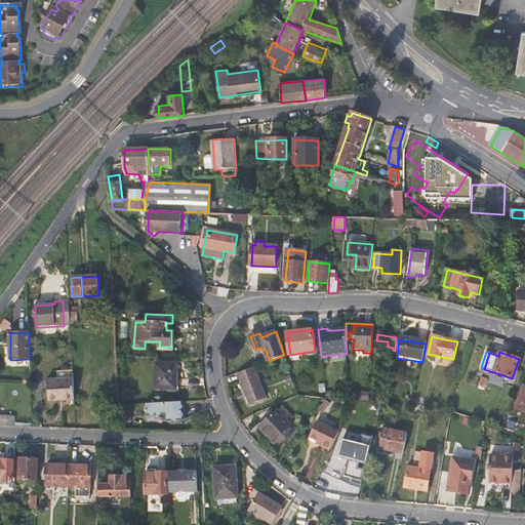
[(156,363),(156,379),(177,379),(177,363),(156,363)]
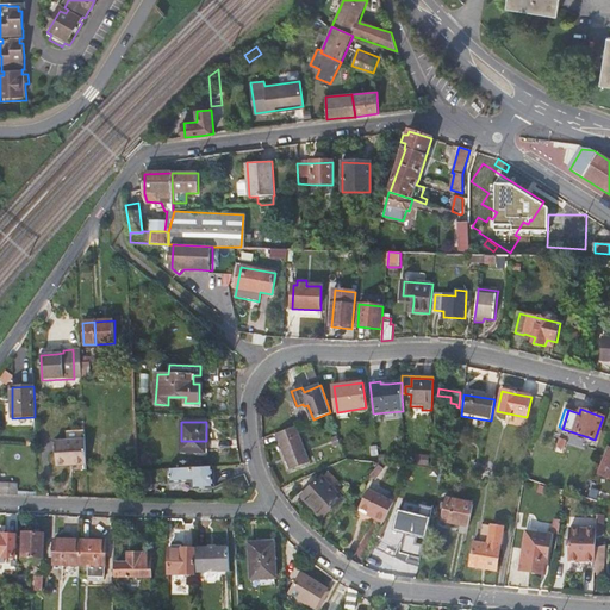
[(310,461),(297,425),(278,434),(292,468),(310,461)]
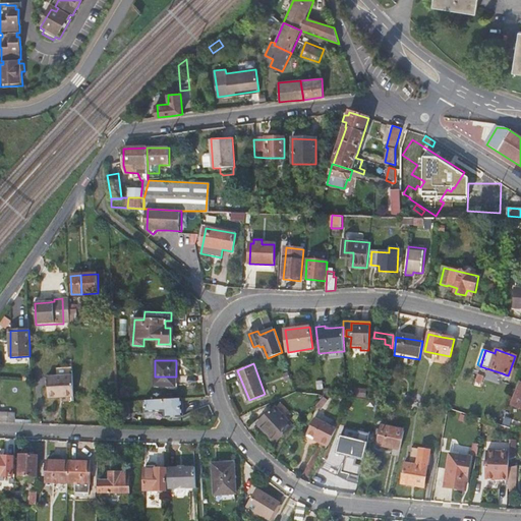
[(48,398),(74,397),(72,367),(58,368),(58,377),(47,378),(48,398)]
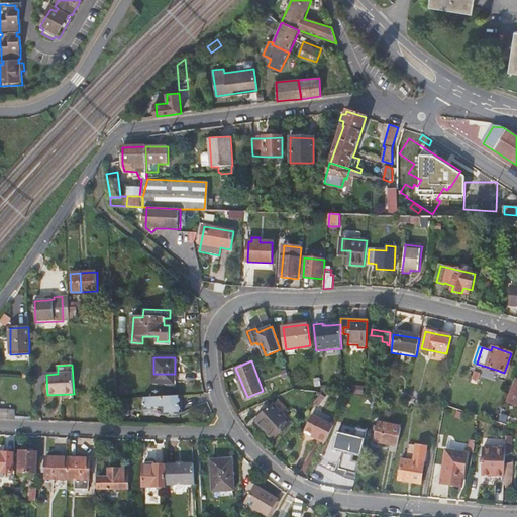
[(174,383),(175,374),(153,374),(153,382),(174,383)]
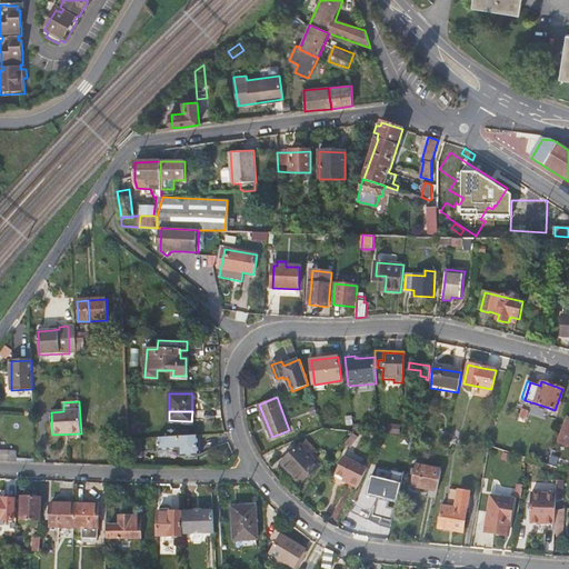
[(568,419),(558,442),(568,447),(568,419)]
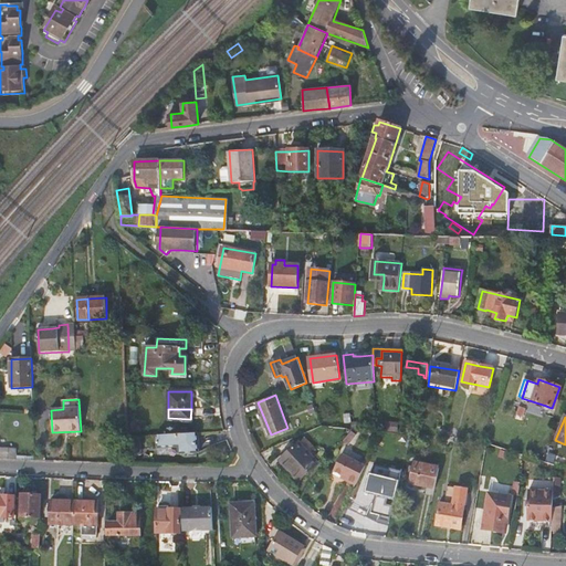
[(347,443),(355,433),(352,431),(344,441),(347,443)]
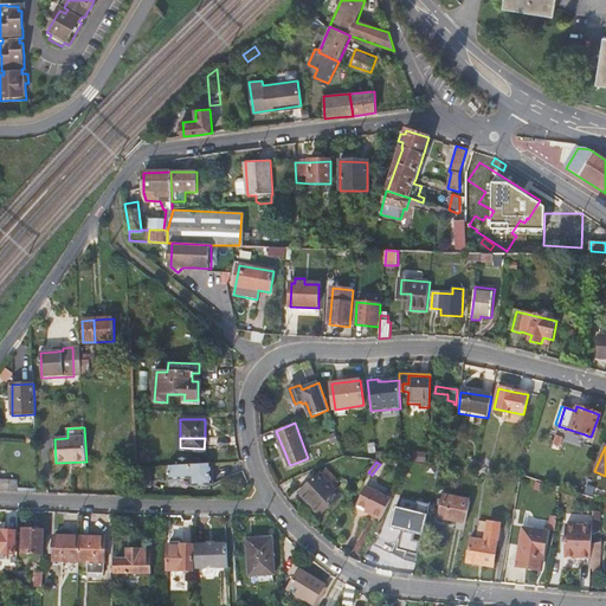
[(167,479),(189,478),(198,477),(198,485),(212,484),(211,463),(167,466),(167,479)]
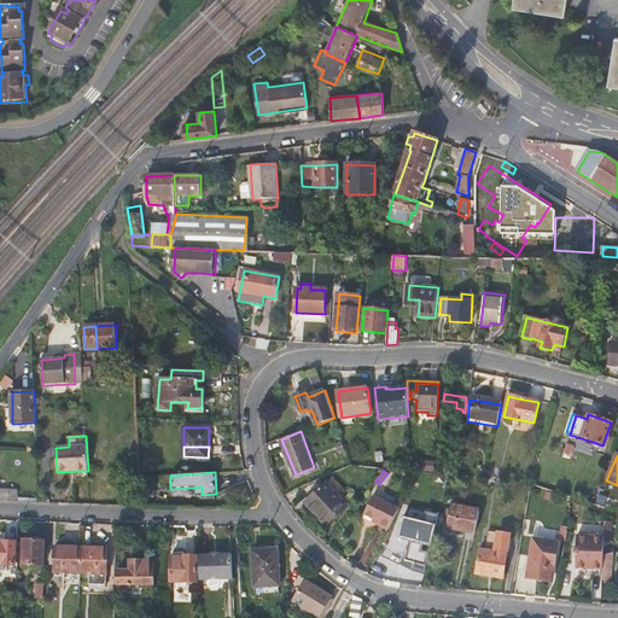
[(342,487),(332,478),(307,505),(327,524),(345,503),(336,494),(342,487)]
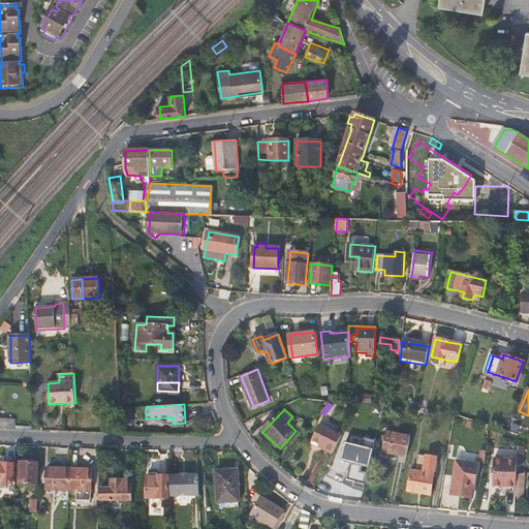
[(130,414),(119,414),(119,425),(131,425),(130,414)]
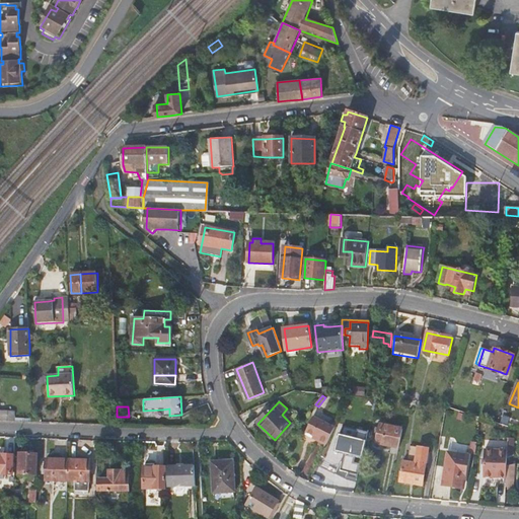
[(0,421),(11,422),(11,419),(11,415),(12,412),(0,411),(0,421)]
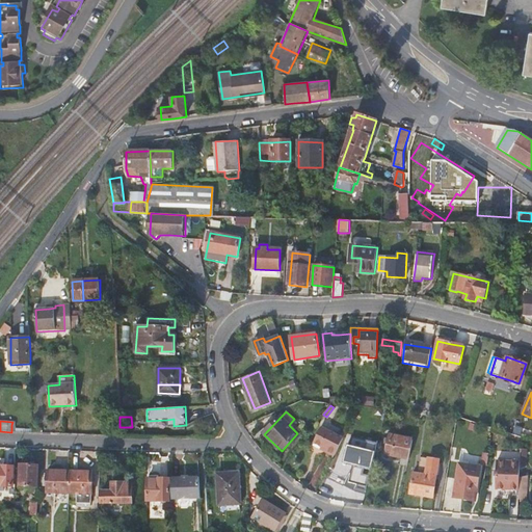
[(327,448),(327,450),(336,454),(344,437),(321,426),(314,442),(327,448)]
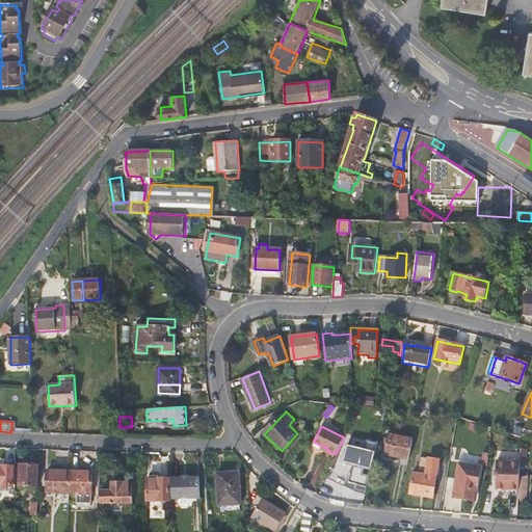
[(376,451),(378,444),(351,435),(344,460),(364,467),(369,449),(376,451)]
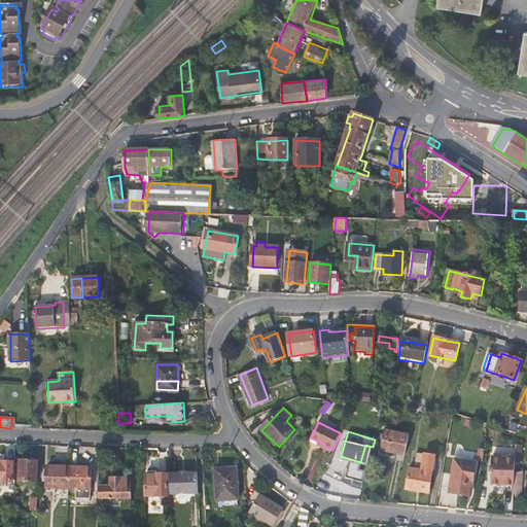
[(381,450),(406,455),(409,435),(385,431),(381,450)]
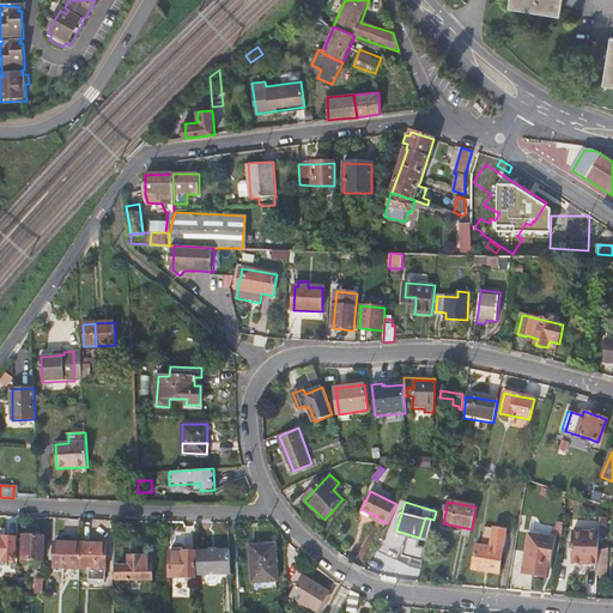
[(375,523),(384,528),(387,523),(377,519),(375,523)]
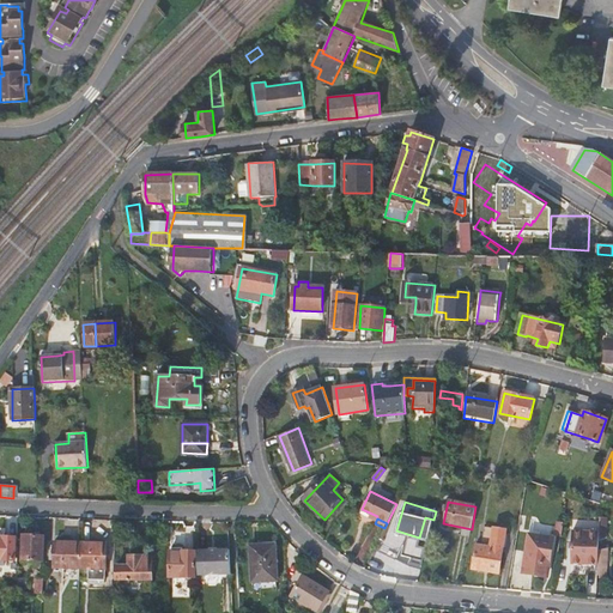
[(472,569),(485,571),(486,566),(501,569),(508,532),(485,527),(480,547),(477,546),(472,569)]
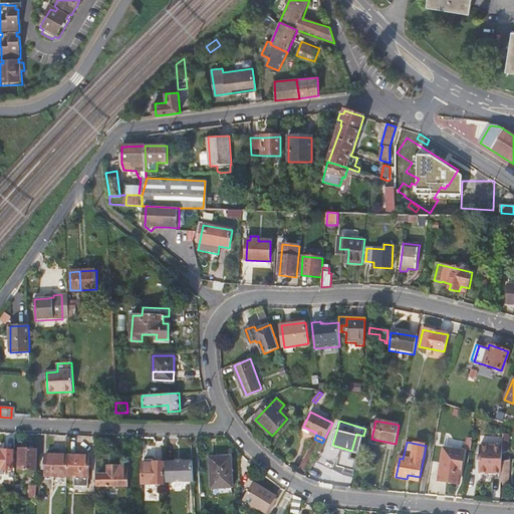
[(345,467),(349,452),(330,445),(326,460),(345,467)]
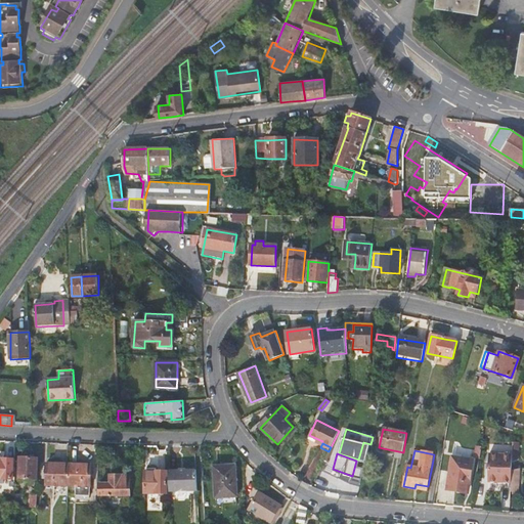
[(512,463),(512,454),(489,453),(487,482),(511,483),(511,470),(511,469),(512,463)]
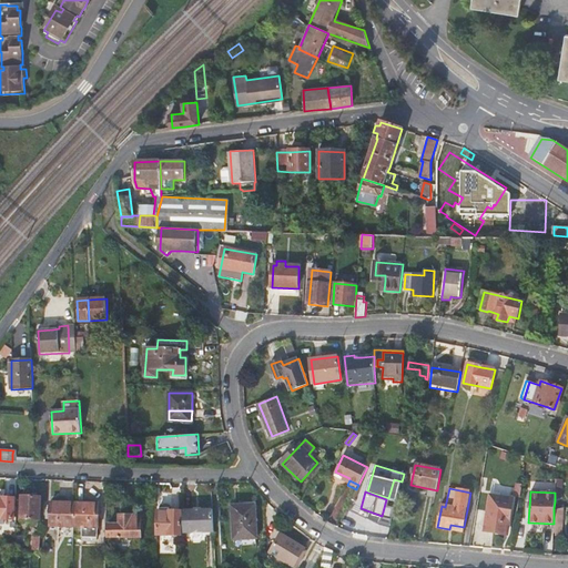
[(503,534),(506,513),(509,513),(513,499),(489,495),(487,509),(484,531),(503,534)]
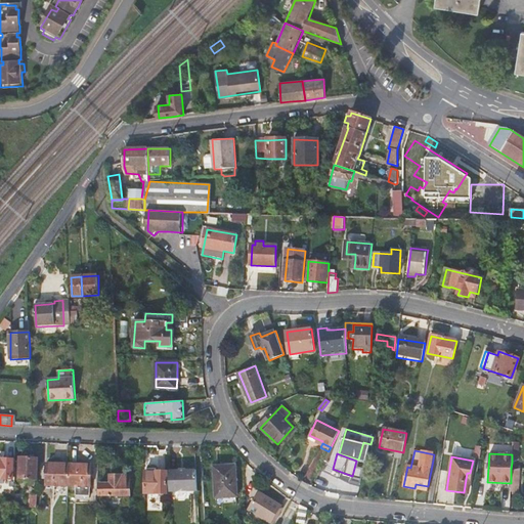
[(38,478),(38,459),(20,457),(19,478),(38,478)]
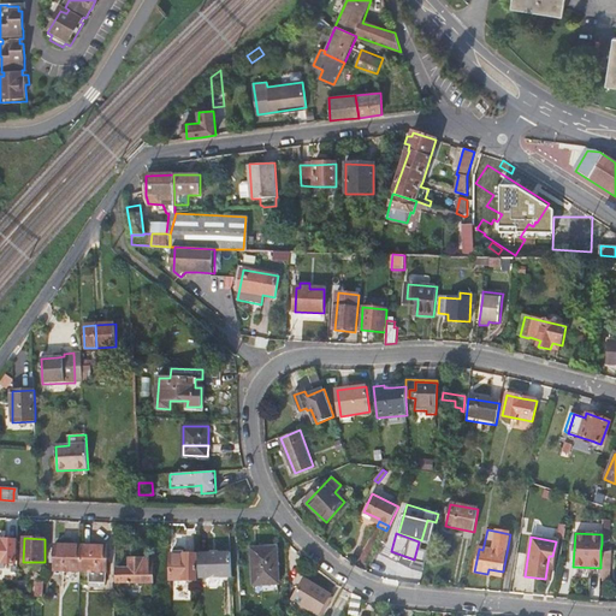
[(5,539),(4,542),(0,540),(0,562),(16,562),(16,540),(5,539)]
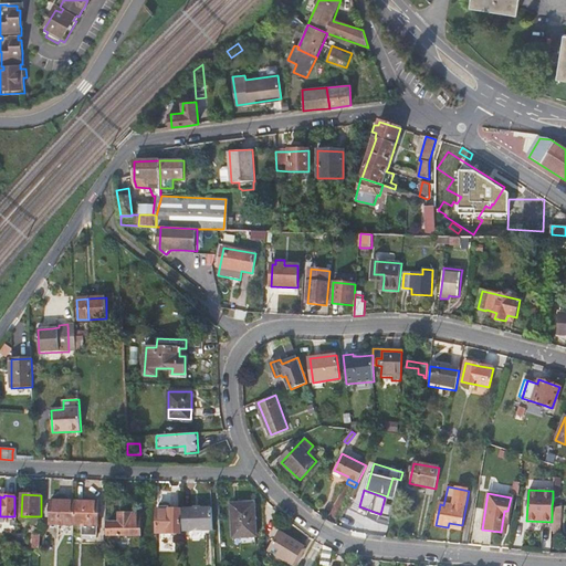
[(50,524),(74,524),(74,502),(51,501),(51,509),(45,509),(45,517),(50,519),(50,524)]
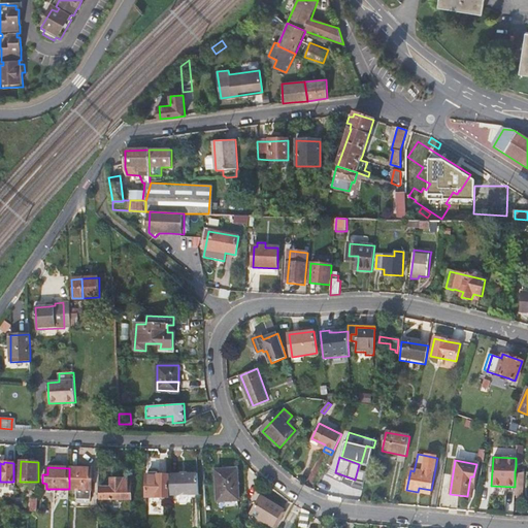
[(84,490),(91,490),(92,468),(69,468),(69,489),(76,490),(84,490)]
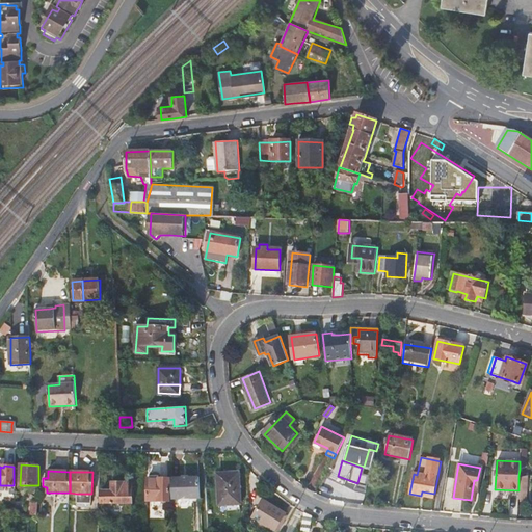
[(239,504),(239,473),(217,474),(217,505),(218,509),(239,509),(239,504)]
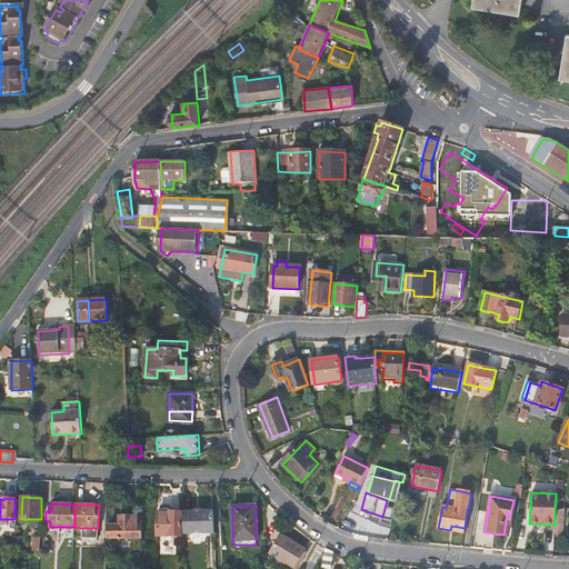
[(212,509),(183,511),(183,533),(213,531),(212,509)]
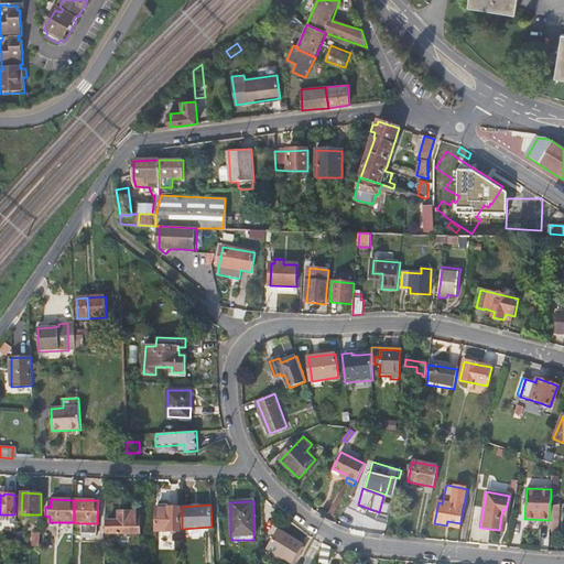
[(156,507),(155,531),(180,531),(180,508),(156,507)]
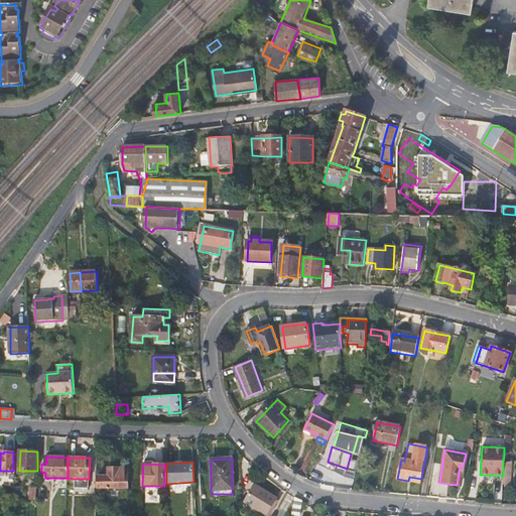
[(109,477),(97,477),(97,487),(128,488),(128,469),(109,468),(109,477)]
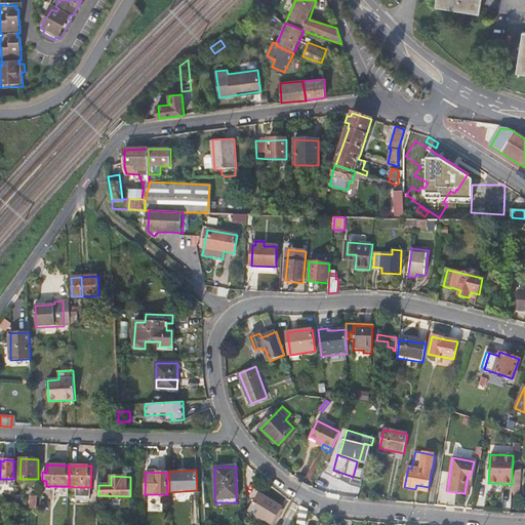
[(276,516),(281,507),(260,494),(249,512),(270,524),(273,524),(278,517),(276,516)]
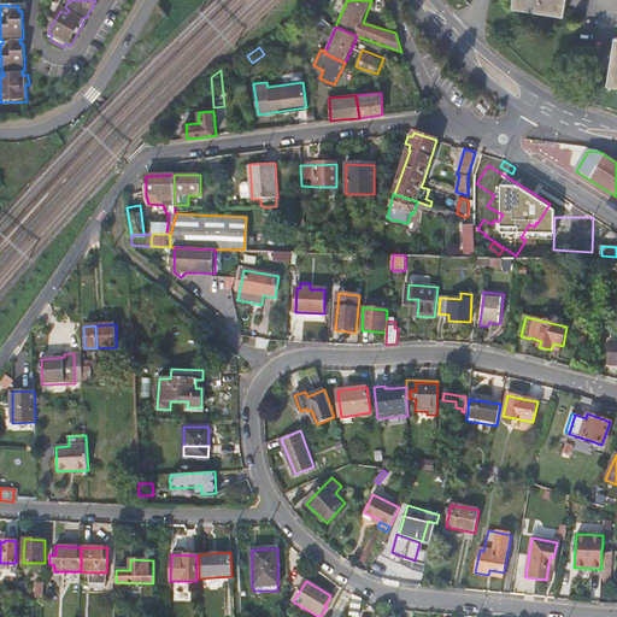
[(358,616),(362,599),(353,594),(348,615),(358,616)]
